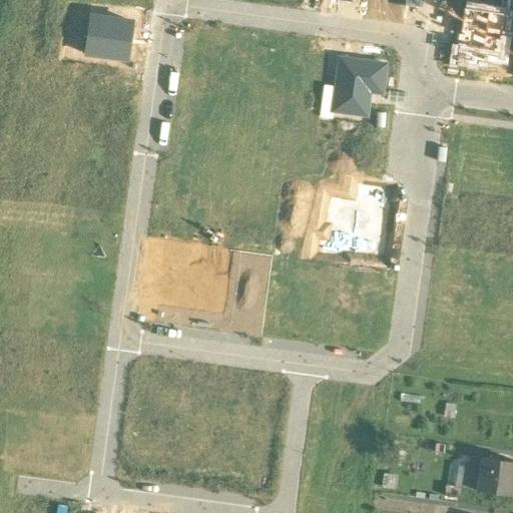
[(466,0),(465,7),(500,12),(502,0),(466,0)]
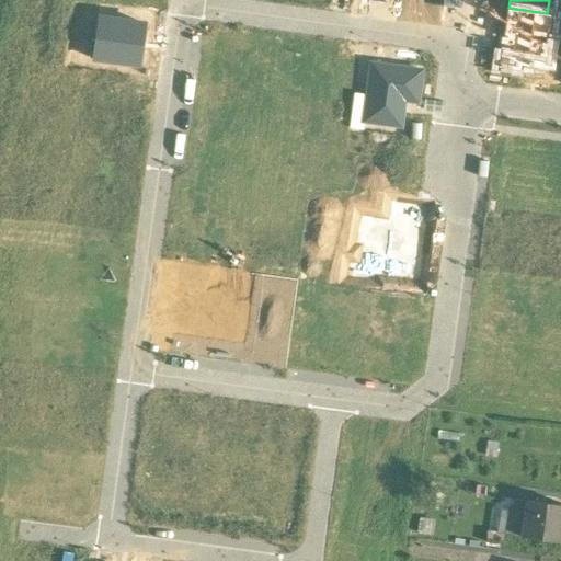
[(100,3),(99,16),(137,21),(139,8),(100,3)]
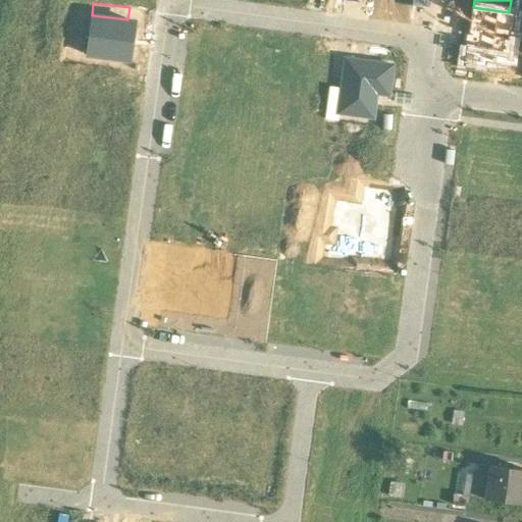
[(510,29),(513,12),(509,12),(473,7),(469,6),(466,32),(463,32),(461,44),(463,44),(460,62),(483,65),(483,61),(500,63),(502,50),(506,50),(509,29),(510,29)]
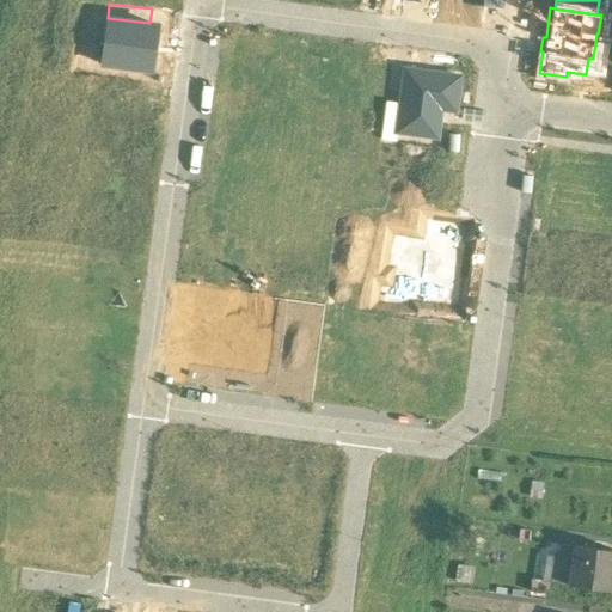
[(151,68),(155,24),(150,23),(108,18),(104,43),(99,43),(97,62),(151,68)]
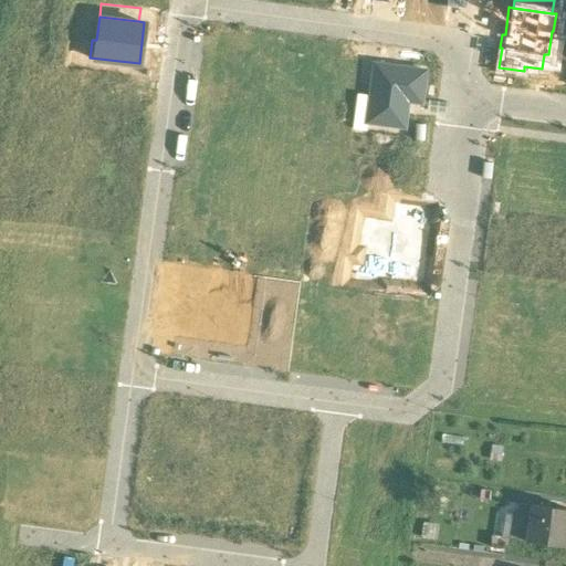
[(422,69),(373,62),(368,96),(365,119),(400,124),(404,96),(418,97),(422,69)]
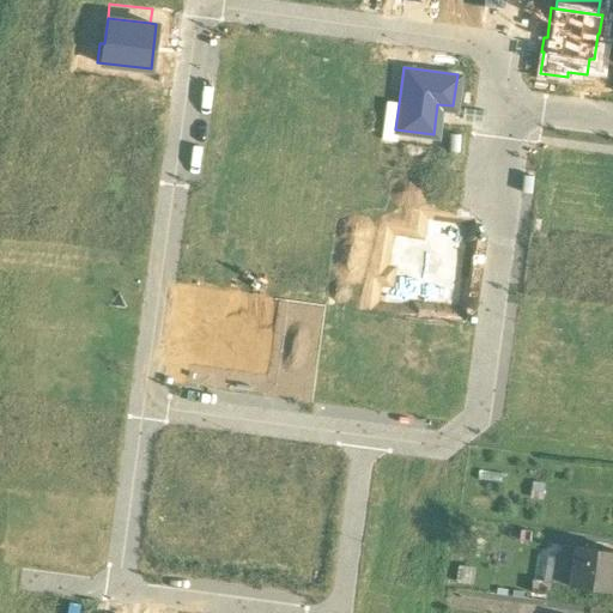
[(394,139),(395,129),(399,104),(386,102),(382,137),(394,139)]
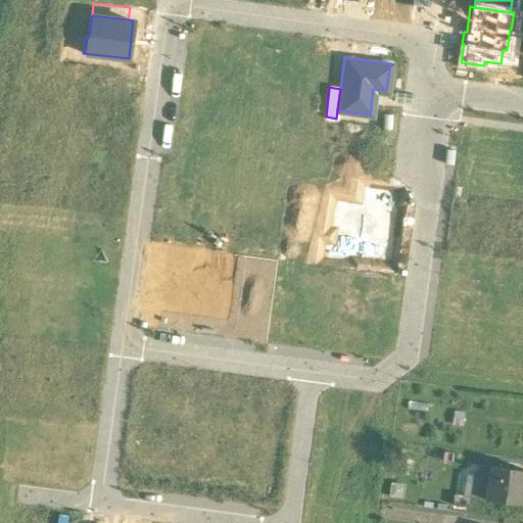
[(392,210),(395,193),(367,189),(364,206),(392,210)]
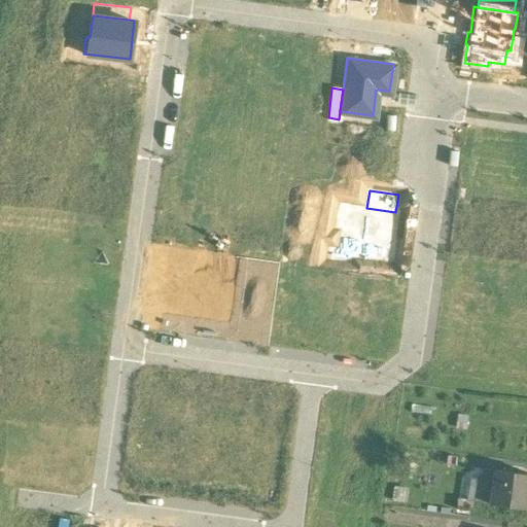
[(398,213),(395,212),(366,208),(341,205),(338,225),(345,227),(342,254),(392,260),(398,213)]
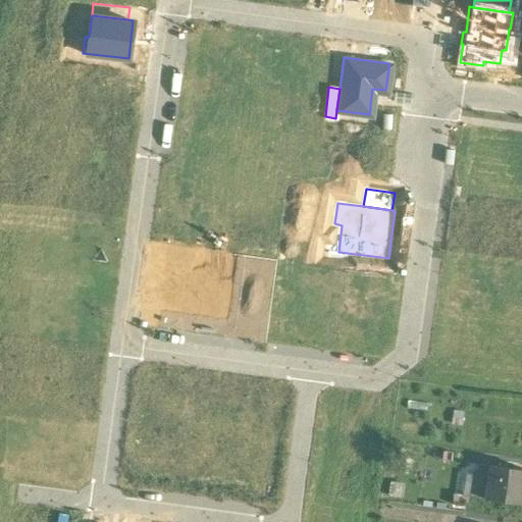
[(521,469),(478,463),(476,475),(465,473),(462,494),(468,496),(521,504),(521,494),(521,469)]
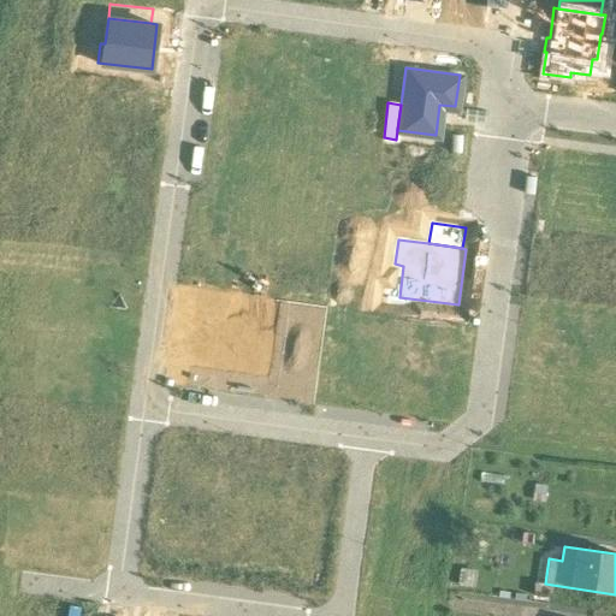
[(551,597),(552,585),(545,584),(534,582),(533,594),(551,597)]
